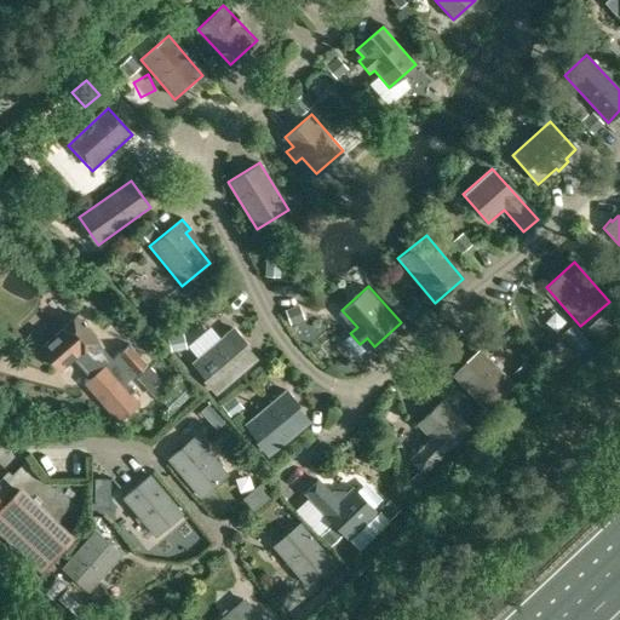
[(76,316),(40,348),(59,369),(72,359),(84,348),(101,368),(112,359),(101,348),(102,346),(95,338),(96,338),(76,316)]
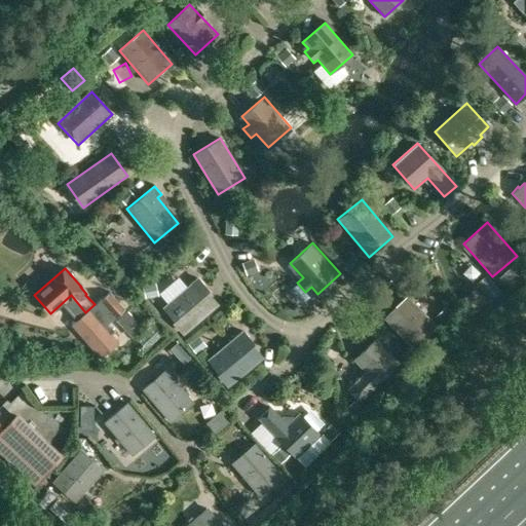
[(486,275),(476,286),(492,304),(503,294),(486,275)]
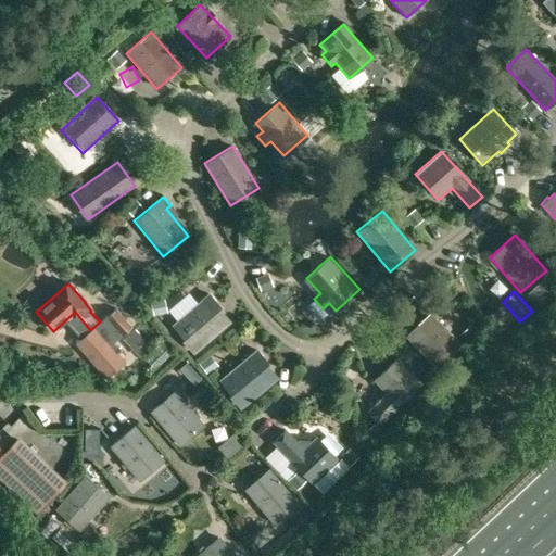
[(209,292),(171,326),(193,352),(229,320),(219,308),(222,307),(209,292)]
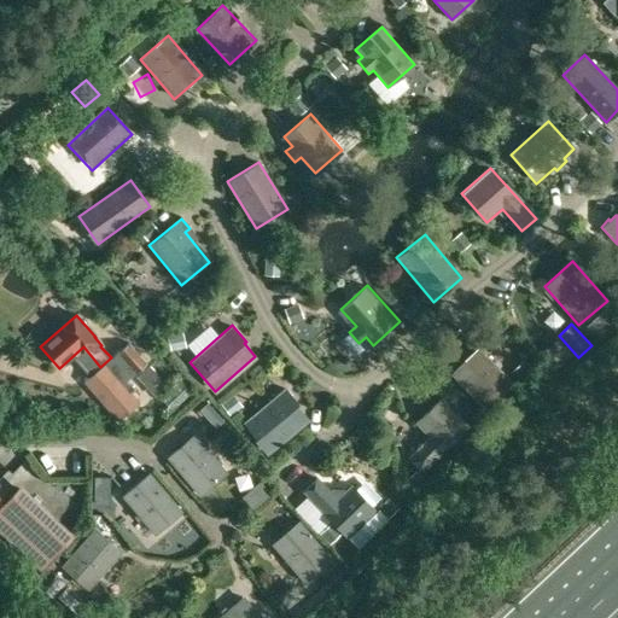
[(89,377),(85,380),(118,420),(139,401),(129,391),(134,388),(127,378),(147,360),(129,342),(111,357),(100,367),(89,377)]
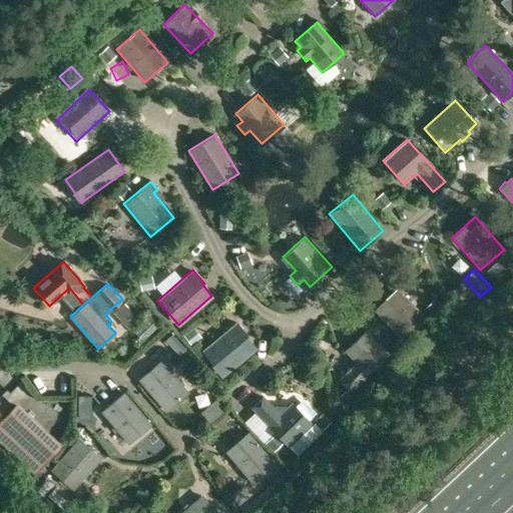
[(397,288),(375,310),(405,342),(428,319),(397,288)]
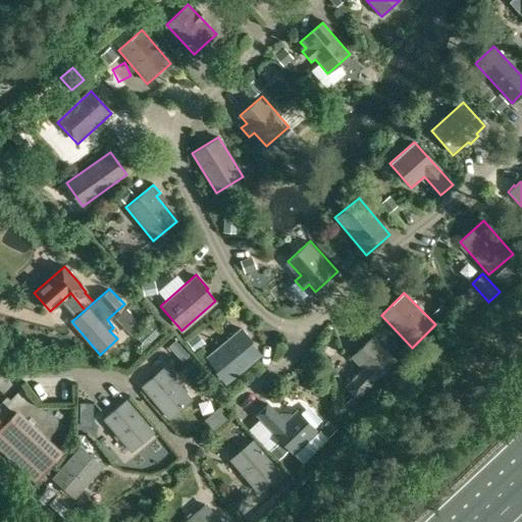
[(115,317),(131,335),(141,326),(125,308),(115,317)]
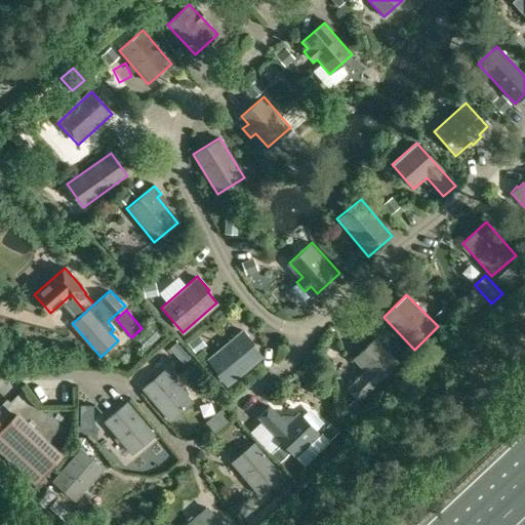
[(159,314),(147,334),(160,342),(172,321),(159,314)]
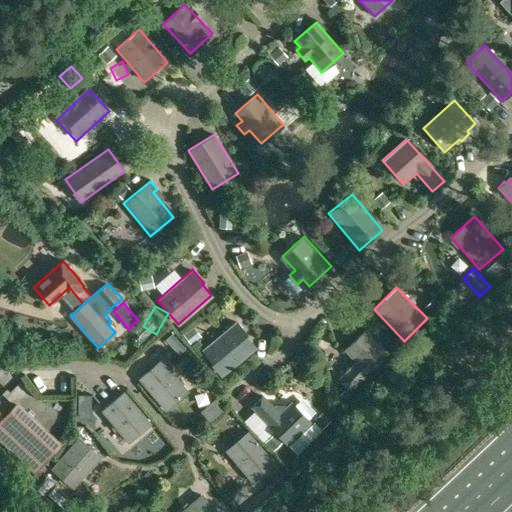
[(235,321),(200,351),(221,376),(255,347),(245,336),(247,334),(235,321)]
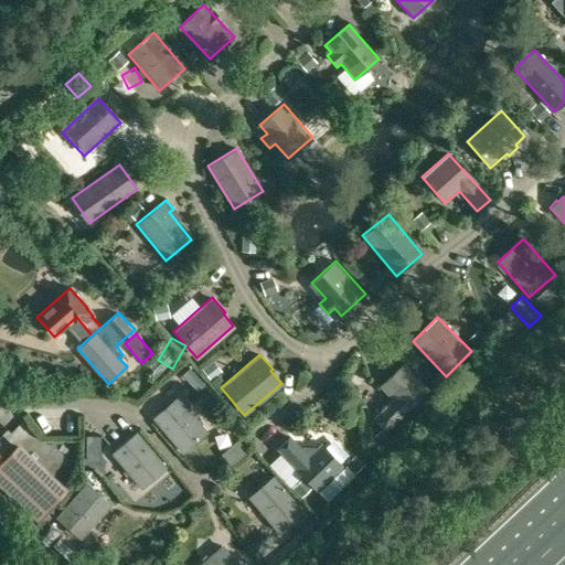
[(392,398),(372,417),(386,433),(429,391),(403,363),(380,385),(392,398)]
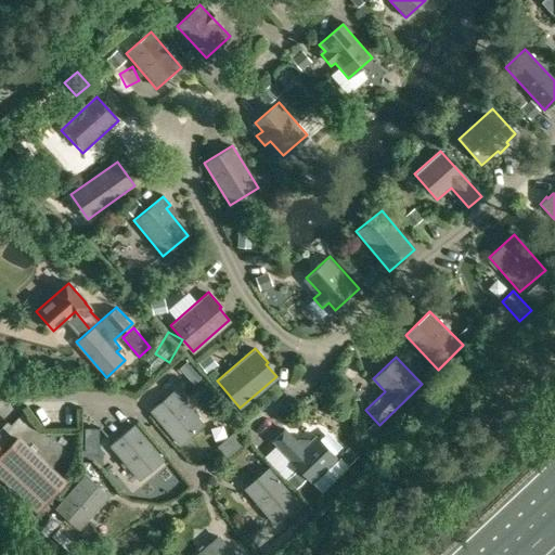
[(180,370),(190,381),(197,374),(188,363),(180,370)]
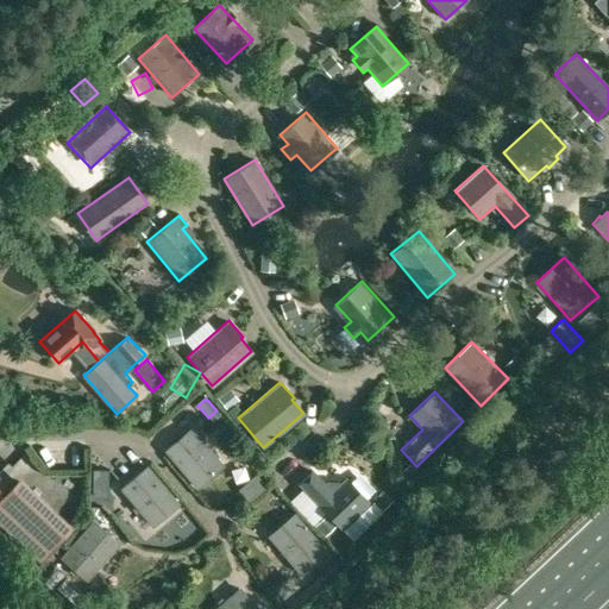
[(189,428),(164,450),(198,488),(223,466),(189,428)]
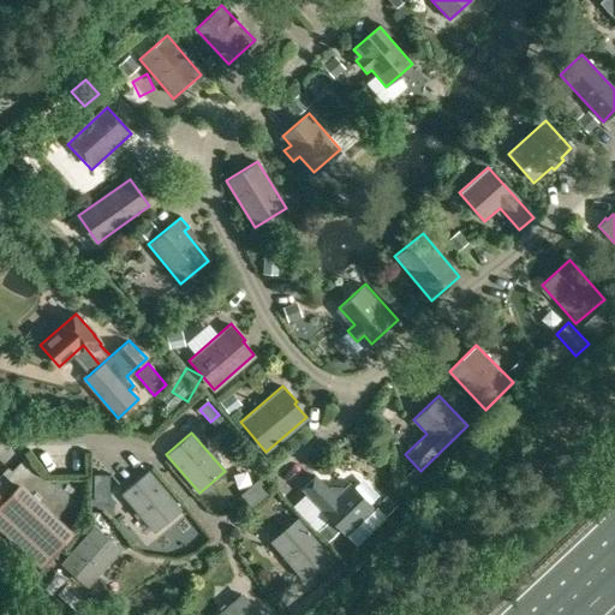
[(148,470),(123,491),(156,530),(180,508),(148,470)]
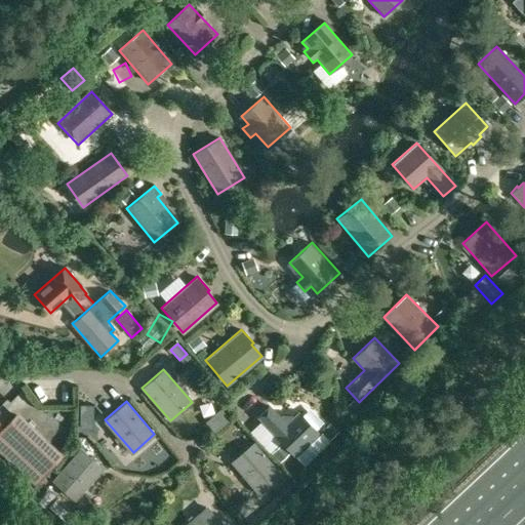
[(296,453),(320,431),(299,410),(288,421),(271,404),(259,414),(296,453)]
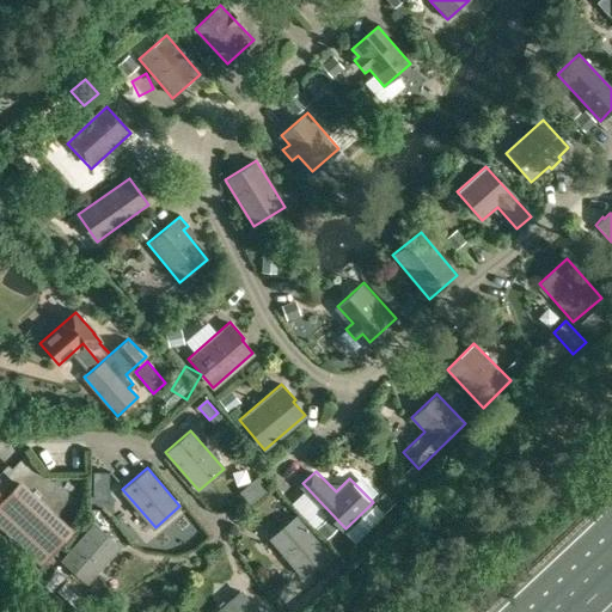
[(108,473),(92,472),(92,500),(108,501),(108,473)]
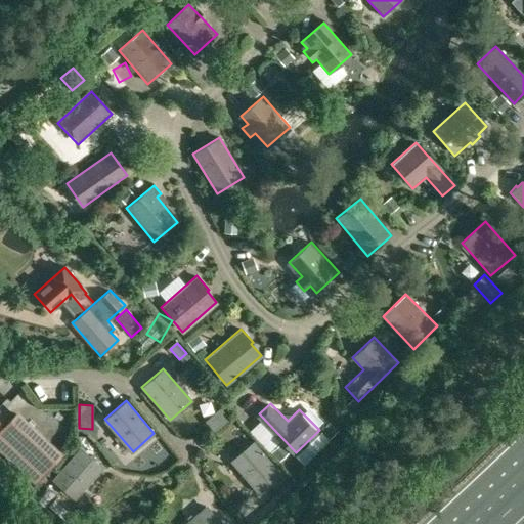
[(64,455),(39,431),(16,410),(0,428),(0,433),(45,474),(64,455)]
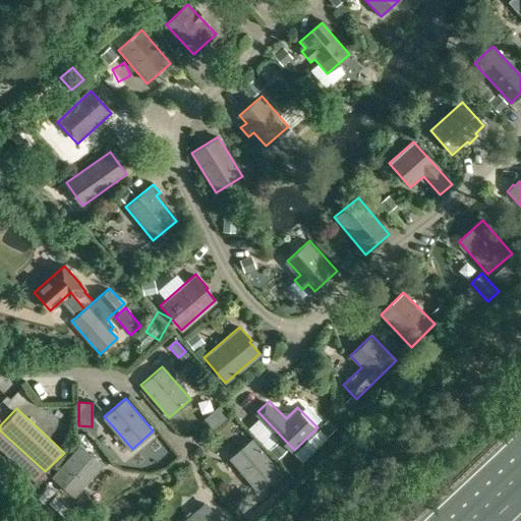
[(251,440),(230,458),(258,490),(279,472),(251,440)]
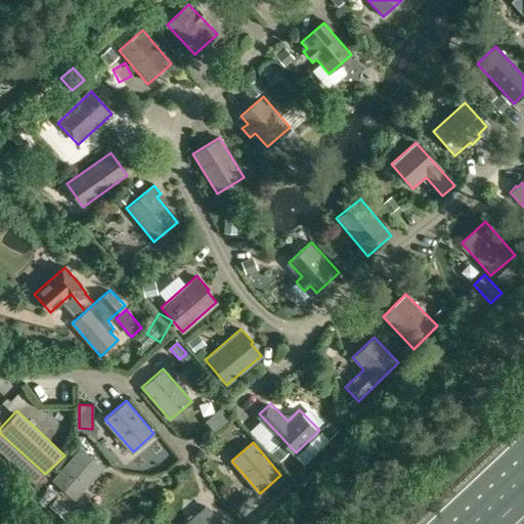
[(80,448),(52,479),(75,498),(101,468),(80,448)]
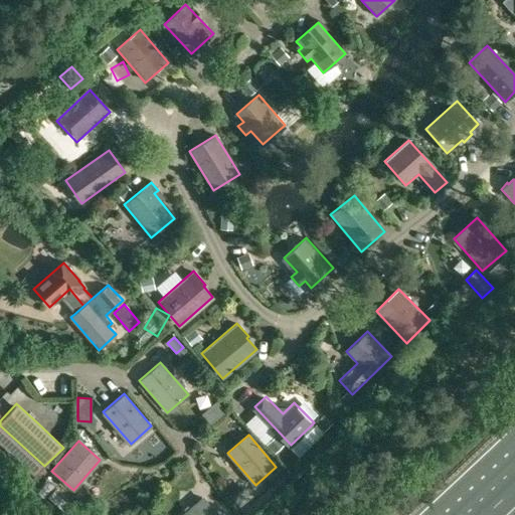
[(217,514),(201,497),(180,514),(217,514)]
